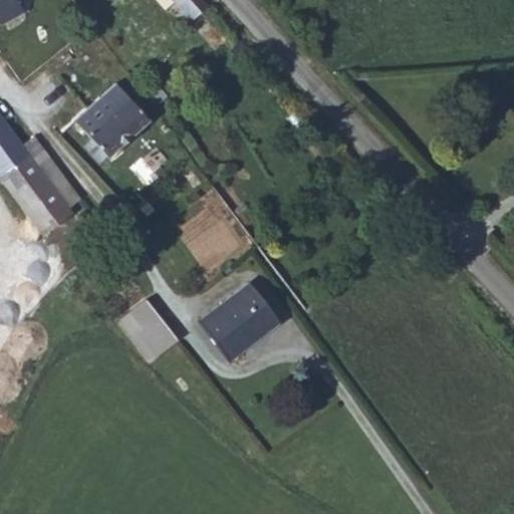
[(0,0),(0,23),(22,12),(15,0),(0,0)]
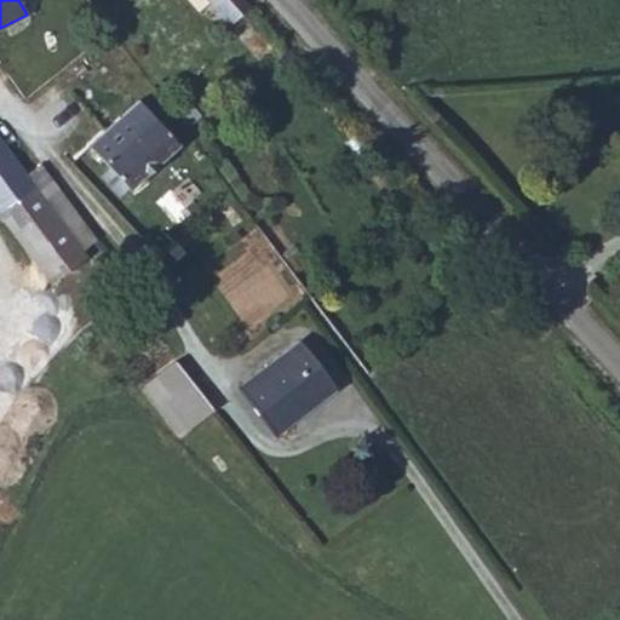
[(244,0),(217,0),(212,5),(228,23),(248,5),(244,0)]
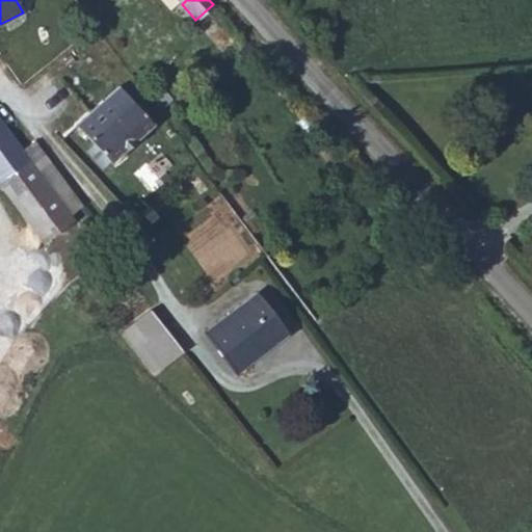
[(154,124),(118,85),(76,124),(111,162),(154,124)]
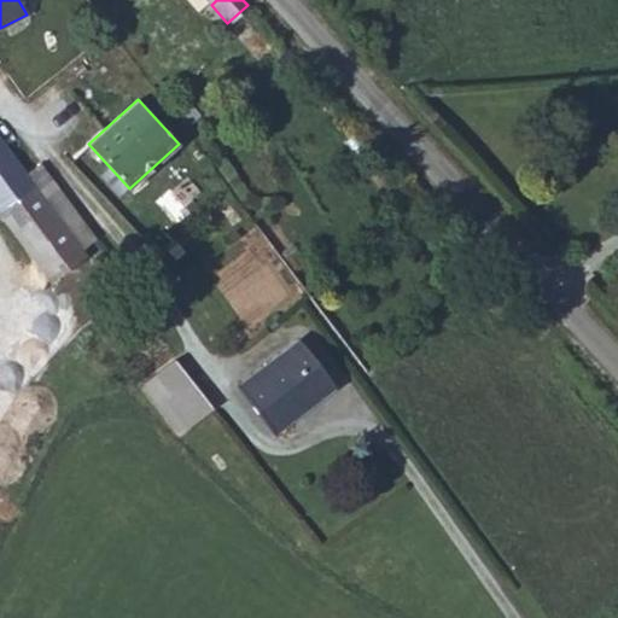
[(0,214),(51,281),(87,255),(81,248),(95,238),(40,163),(25,174),(0,139),(0,214)]
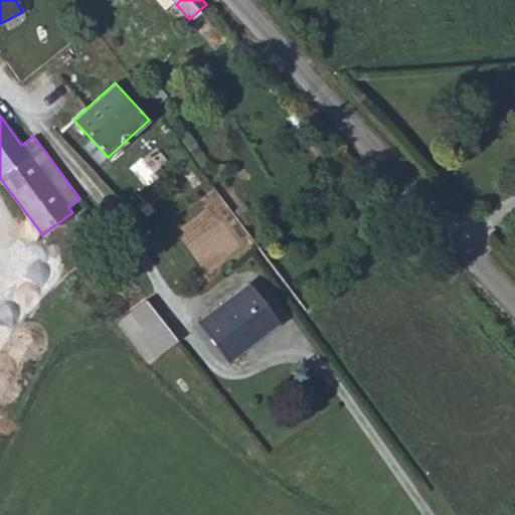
[(114,218),(93,193),(78,204),(100,230),(114,218)]
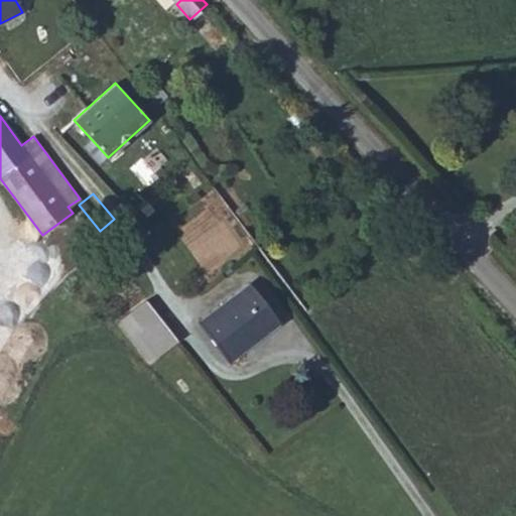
[(249,282),(198,321),(228,362),(280,323),(249,282)]
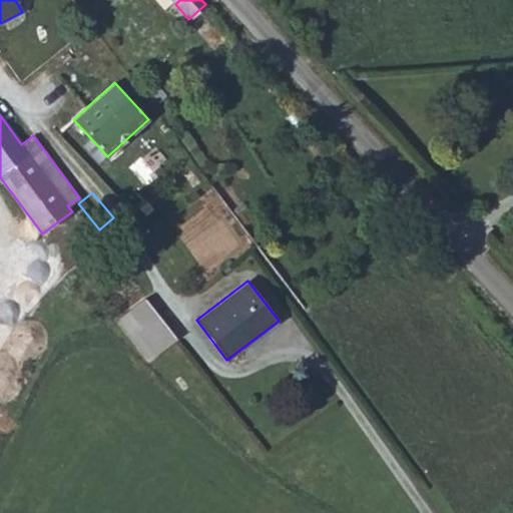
[(144,298),(117,320),(148,360),(176,338),(144,298)]
